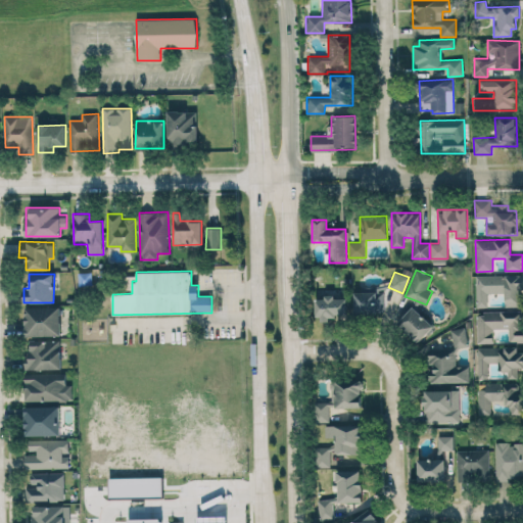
[(475,276),(476,307),(488,307),(487,293),(505,293),(505,306),(522,305),(521,275),(475,276)]
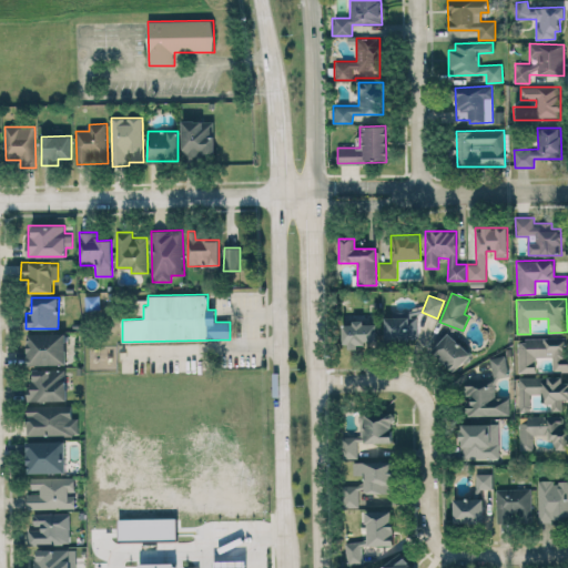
[(385,315),(385,341),(416,341),(417,316),(385,315)]
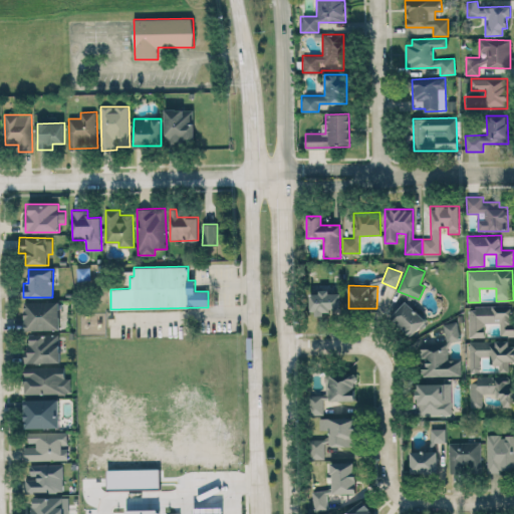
[(341,292),(310,291),(310,314),(331,314),(331,309),(341,309),(341,292)]
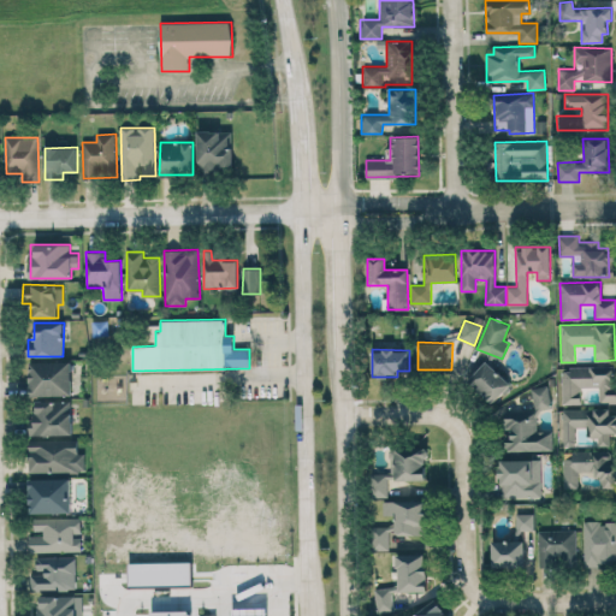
[(71,361),(29,362),(29,396),(71,395),(71,361)]
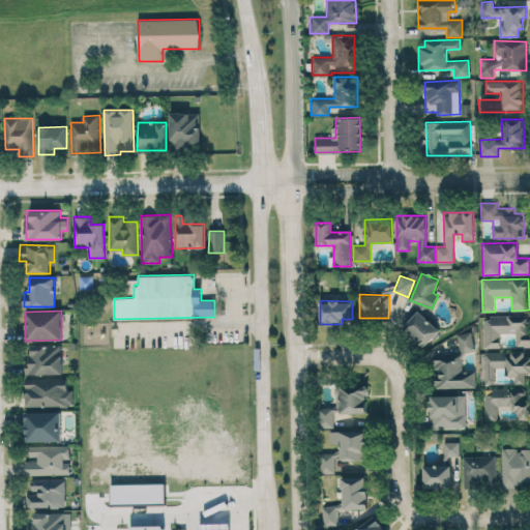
[(403,327),(424,347),(440,330),(418,311),(403,327)]
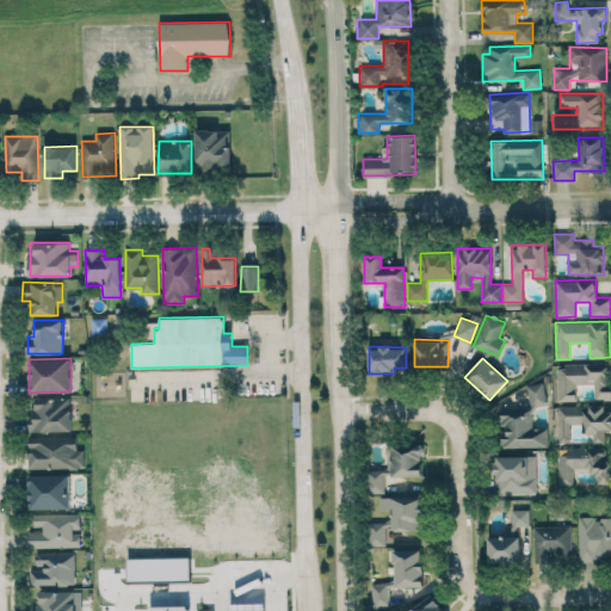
[(528,384),(530,405),(545,402),(543,382),(528,384)]
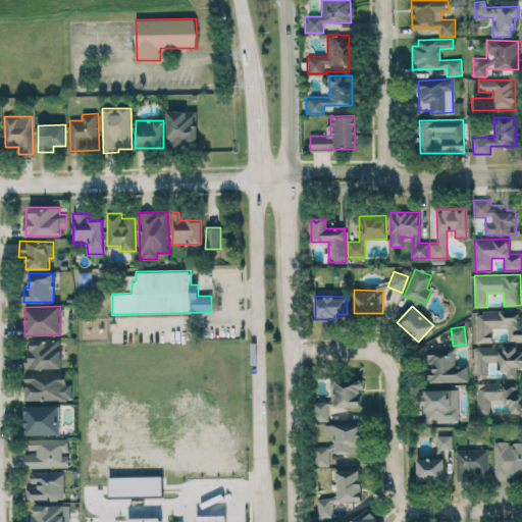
[(61,340),(27,338),(27,368),(60,368),(61,340)]
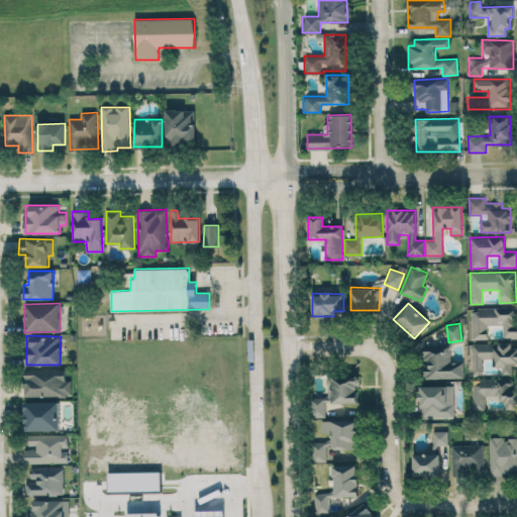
[(472,343),(473,374),(484,374),(483,358),(492,358),(493,368),(502,368),(502,374),(512,374),(512,364),(516,364),(515,342),(472,343)]
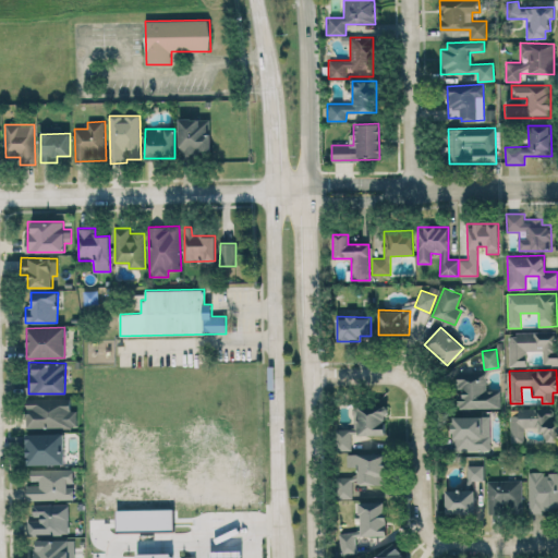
[(500,408),(500,390),(488,390),(487,372),(457,372),(458,409),(500,408)]
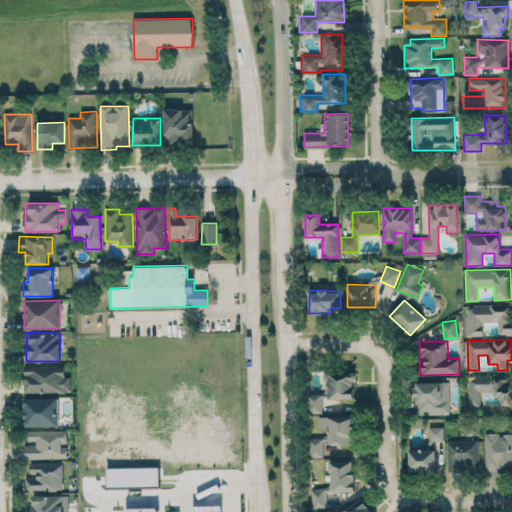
[(64,364),(24,365),(24,392),(71,392),(70,376),(64,376),(64,364)]
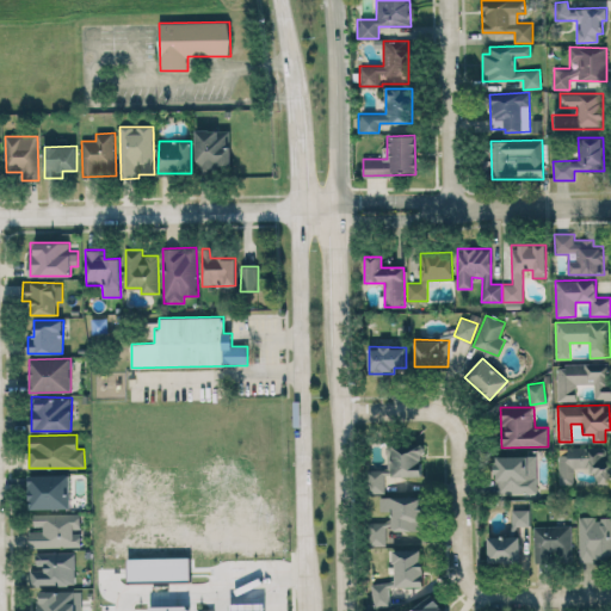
[(386,493),(384,476),(423,475),(423,443),(387,444),(387,470),(366,470),(366,493),(386,493)]
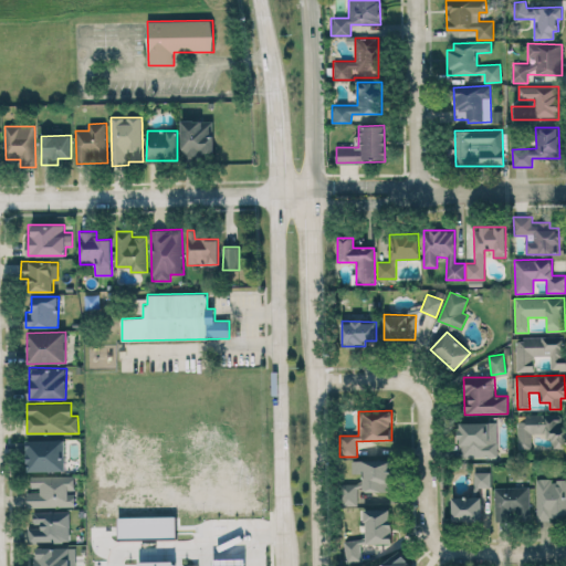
[(459,457),(498,457),(498,422),(460,421),(459,457)]
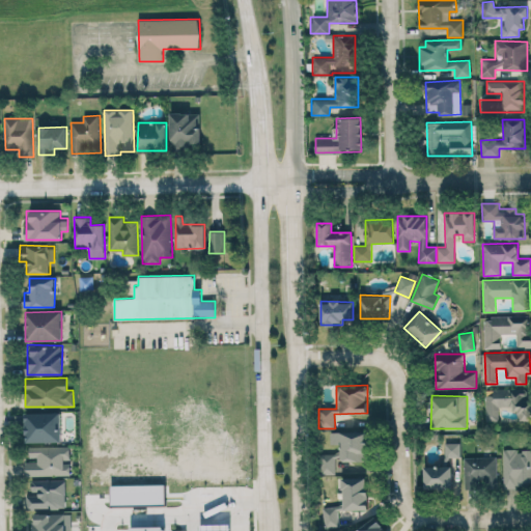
[(26,442),(61,442),(61,412),(25,413),(26,442)]
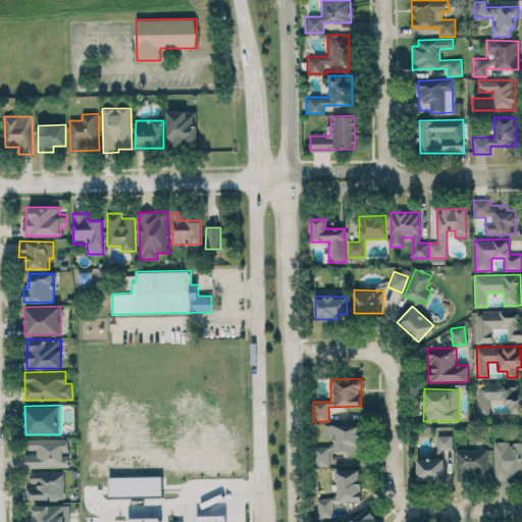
[(325,424),(325,436),(334,436),(335,453),(363,453),(362,423),(325,424)]
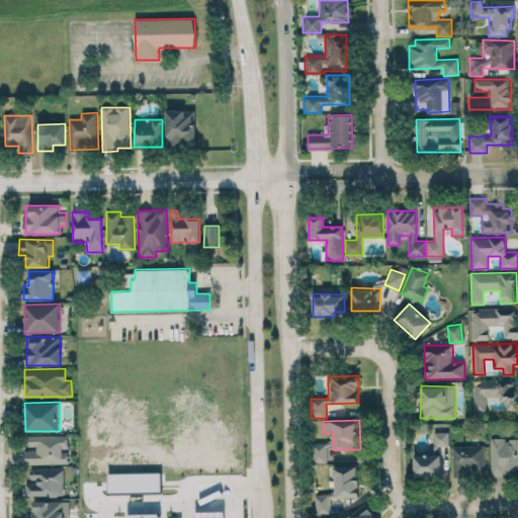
[(448,431),(433,432),(434,447),(449,446),(448,431)]
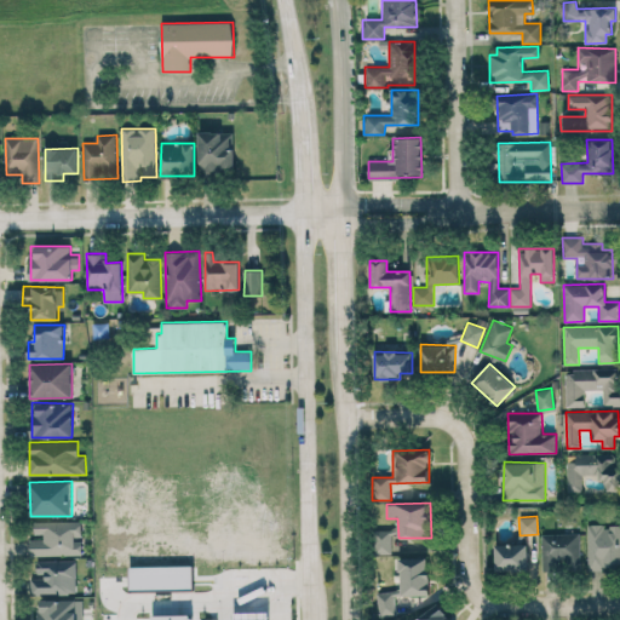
[(81,555),(80,520),(33,522),(34,537),(29,537),(30,556),(81,555)]
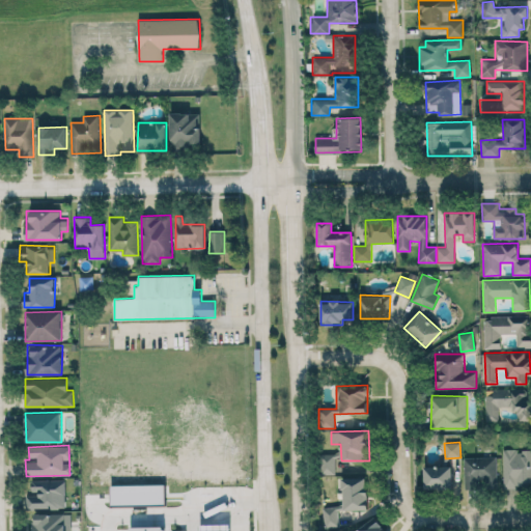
[(530,449),(503,449),(503,485),(530,485),(530,449)]
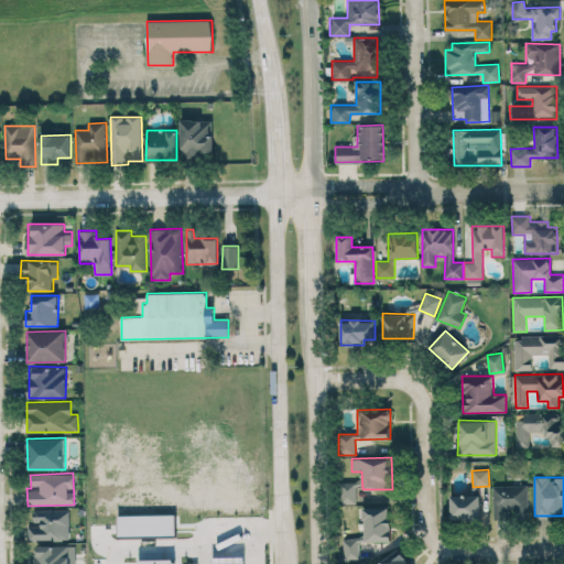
[(357,503),(356,481),(339,481),(340,503),(357,503)]
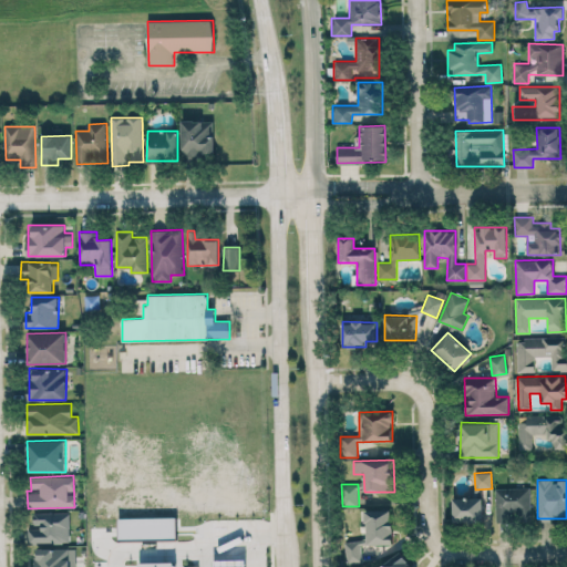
[(529,487),(494,488),(496,522),(512,521),(512,515),(531,514),(529,487)]
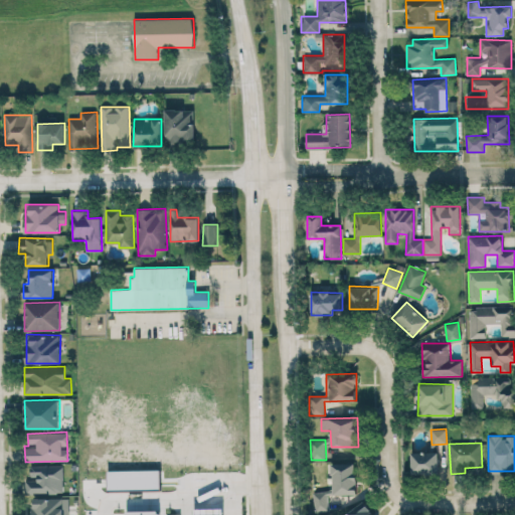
[(411,452),(411,473),(439,473),(439,452),(411,452)]
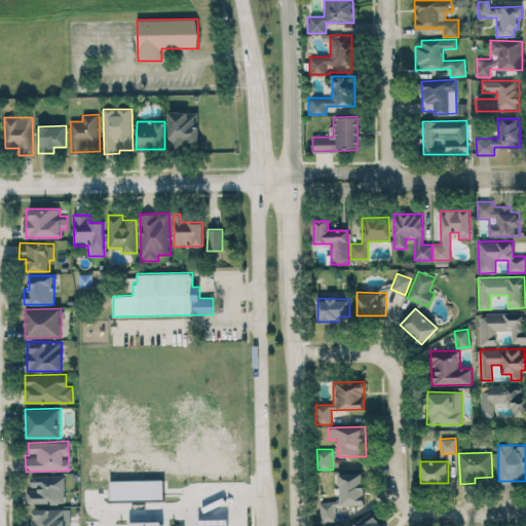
[(365,504),(364,473),(338,474),(339,501),(321,501),(321,523),(336,522),(335,505),(365,504)]
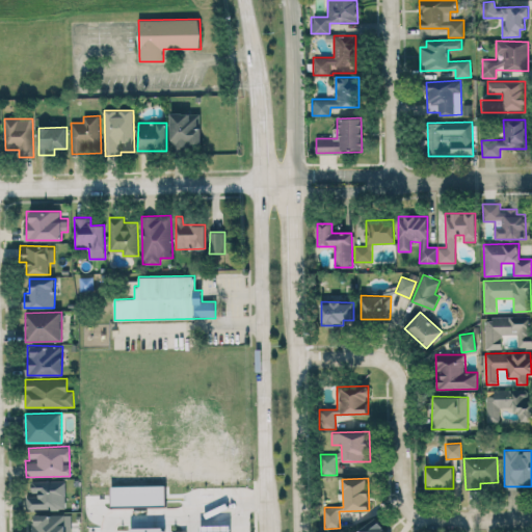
[(65,508),(64,480),(31,480),(31,495),(27,495),(27,508),(65,508)]
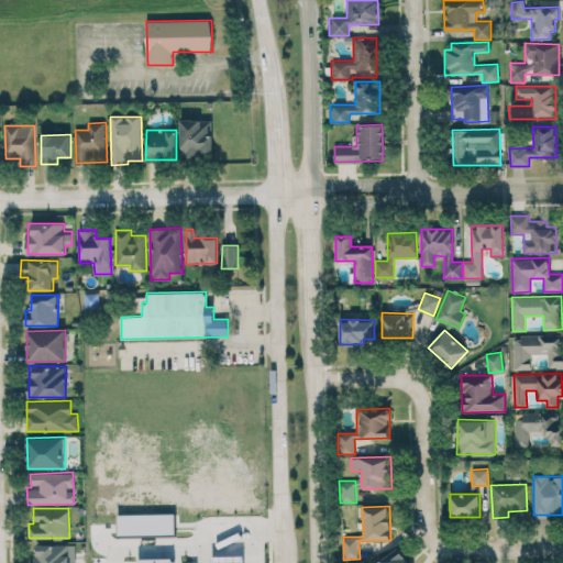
[(72,562),(73,544),(37,544),(37,554),(30,554),(30,562),(72,562)]
